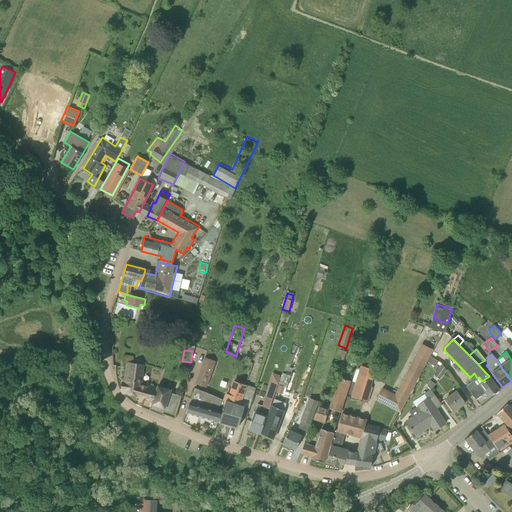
[(437,368),(440,362),(428,355),(425,360),(437,368)]
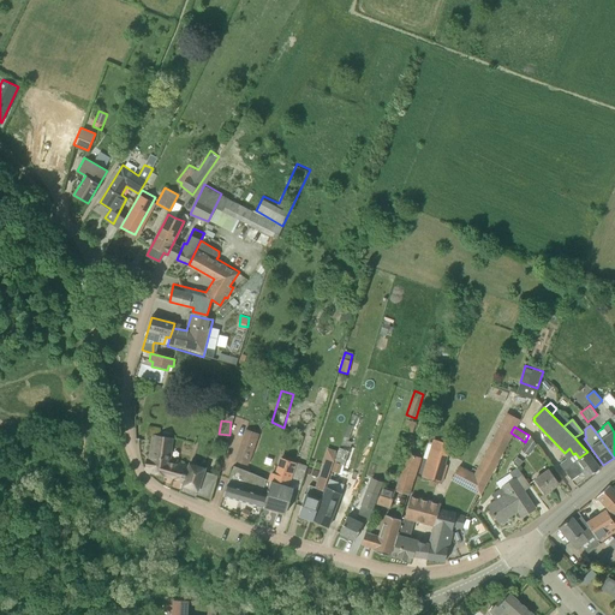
[(248,428),(236,459),(249,463),(261,431),(248,428)]
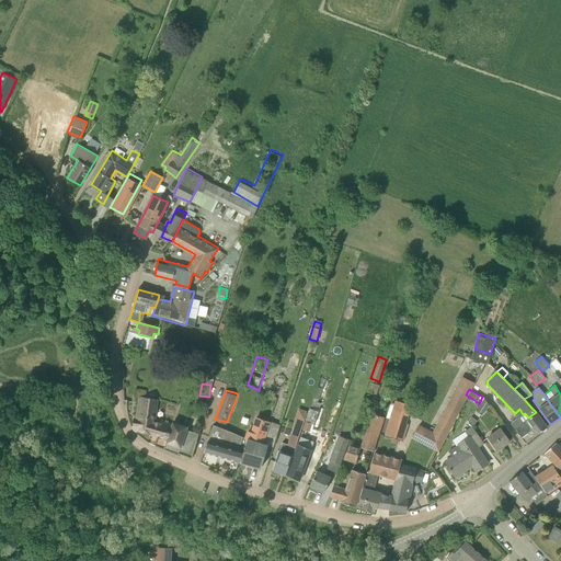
[(156,421),(158,400),(139,397),(135,419),(134,419),(133,428),(135,430),(150,434),(151,432),(159,434),(158,436),(168,439),(164,449),(178,455),(179,453),(191,457),(197,438),(185,435),(189,426),(172,421),(171,424),(161,422),(161,423),(156,421)]
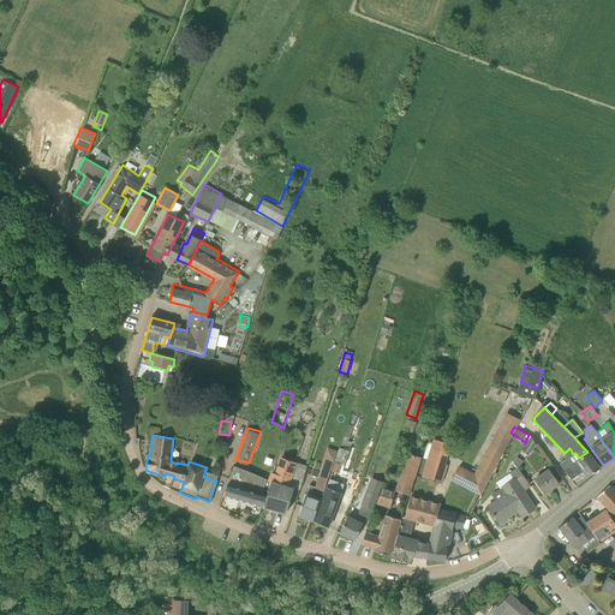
[(340,448),(345,436),(344,435),(340,447),(339,447),(335,457),(327,454),(323,464),(315,487),(309,485),(298,515),(314,520),(340,448)]
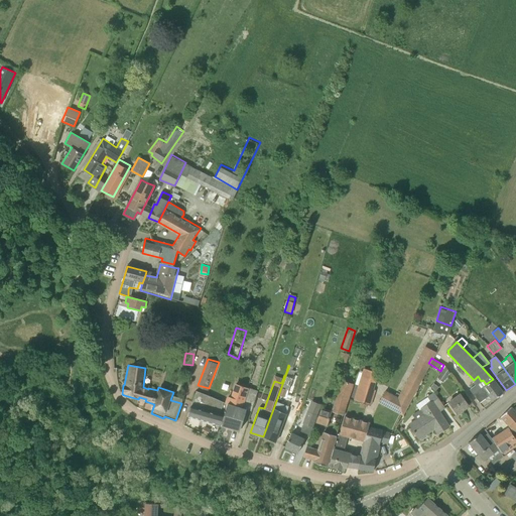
[(290,398),(291,395),(287,393),(288,390),(294,371),(290,369),(291,366),(289,366),(285,376),(263,436),(275,441),(286,413),(283,412),(286,405),(288,398),(290,398)]
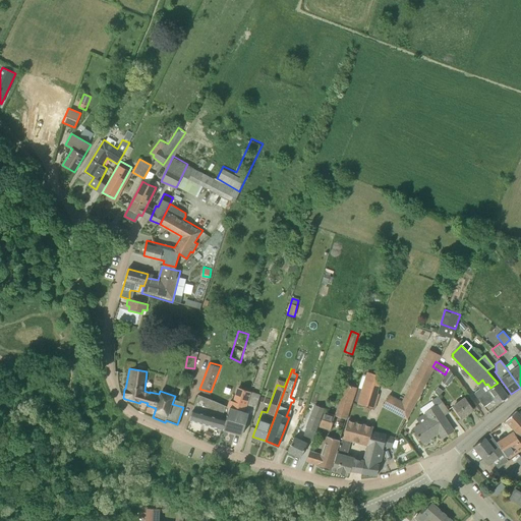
[(447,387),(454,377),(449,369),(441,382),(447,387)]
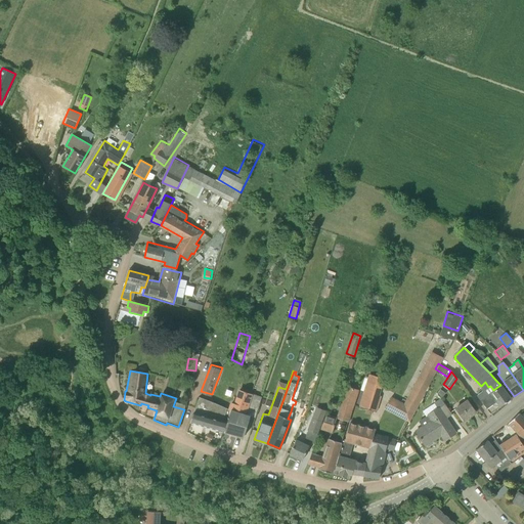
[(373,411),(384,379),(368,375),(358,406),(373,411)]
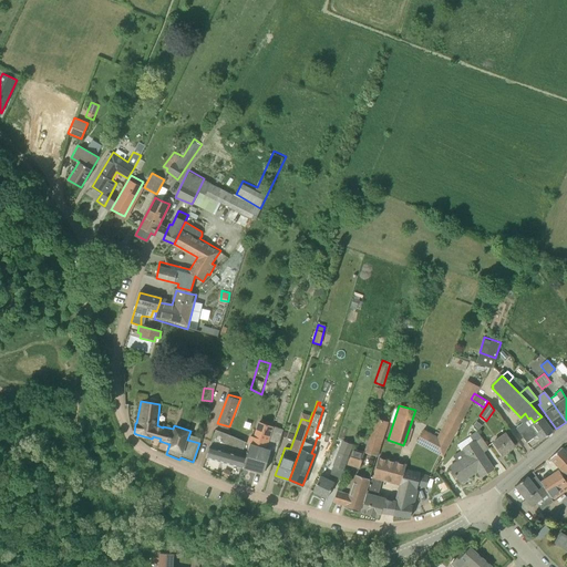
[(542,439),(553,431),(542,416),(534,422),(532,424),(542,439)]
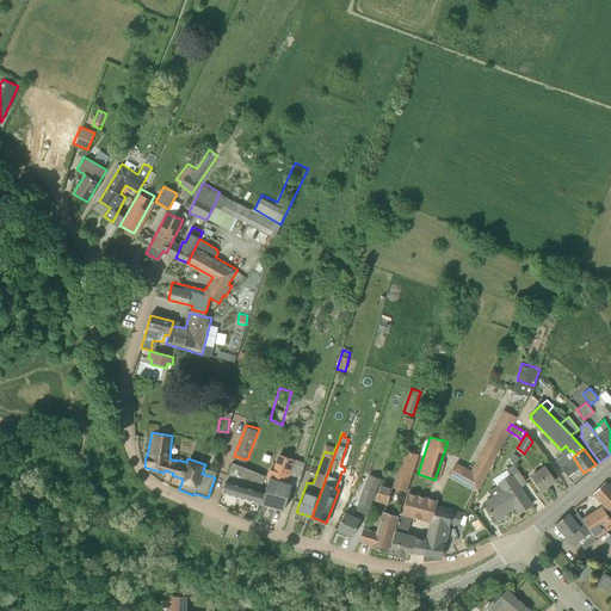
[(269,471),(272,473),(272,470),(290,476),(296,457),(296,456),(281,450),(275,466),(271,464),(269,471)]
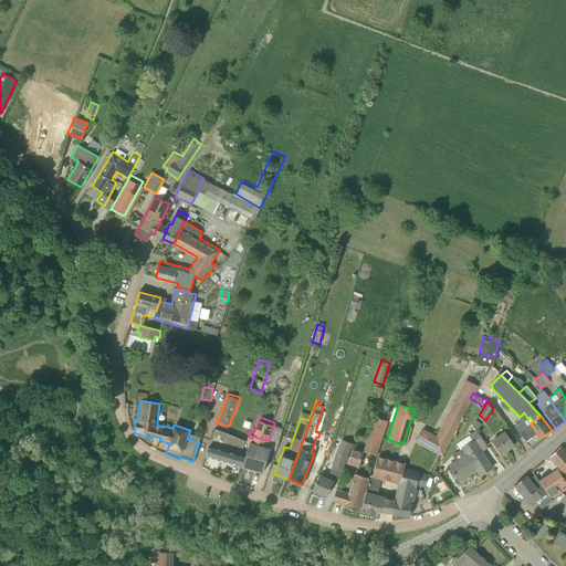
[(376,456),(386,420),(374,417),(364,452),(376,456)]
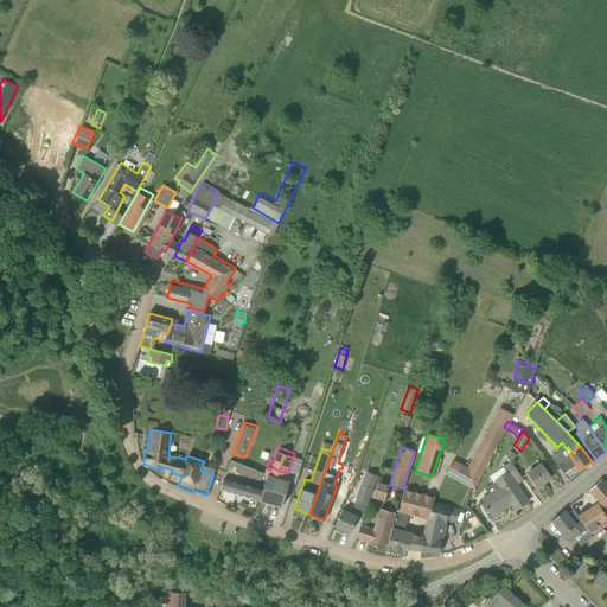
[(510,461),(511,461),(516,455),(510,451),(506,455),(510,461)]
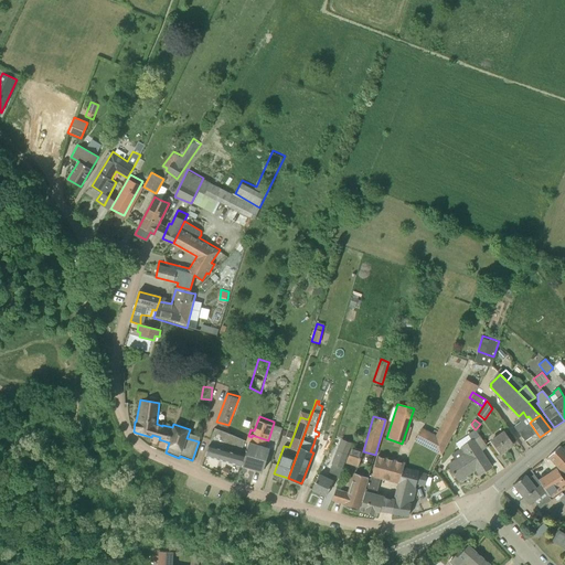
[(268,440),(253,436),(251,439),(246,455),(243,466),(266,472),(273,448),(275,449),(284,426),(274,423),(268,440)]
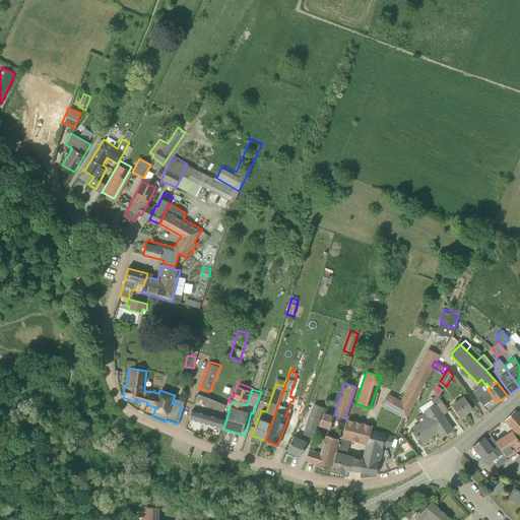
[(486,410),(497,402),(488,389),(485,390),(476,397),(486,410)]
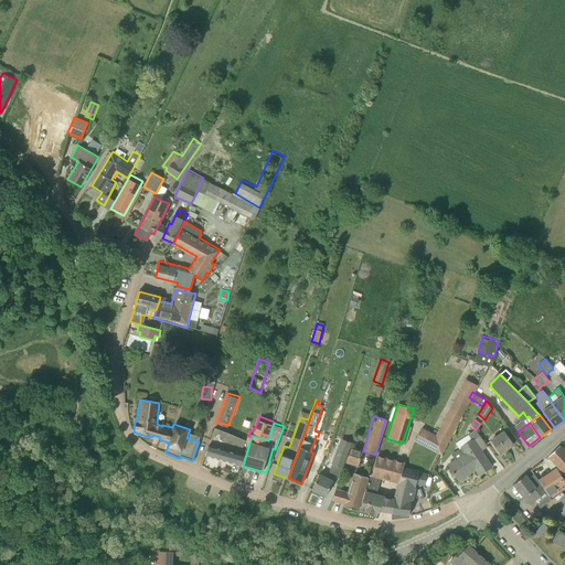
[(241,439),(228,433),(226,432),(214,427),(205,455),(243,466),(246,455),(251,439),(243,437),(242,436),(241,439)]
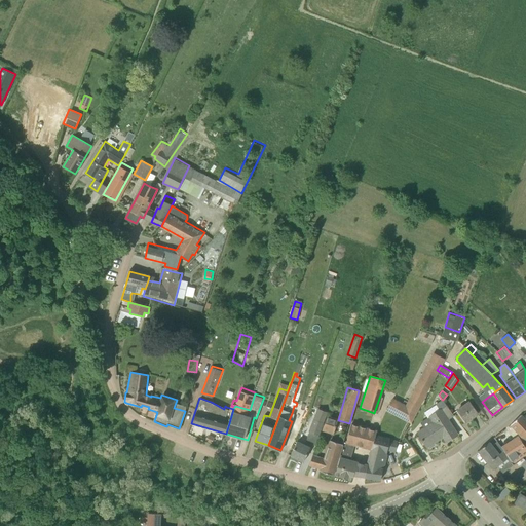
[(440,409),(440,410),(446,406),(443,400),(442,400),(436,404),(439,409),(440,409)]
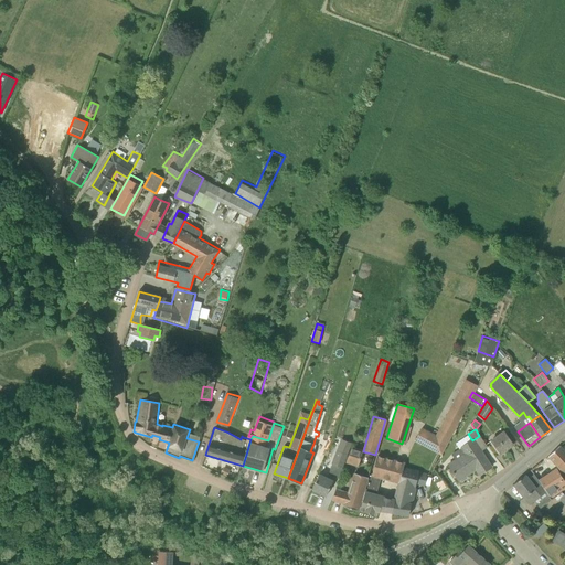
[(500,452),(513,444),(503,430),(491,439),(500,452)]
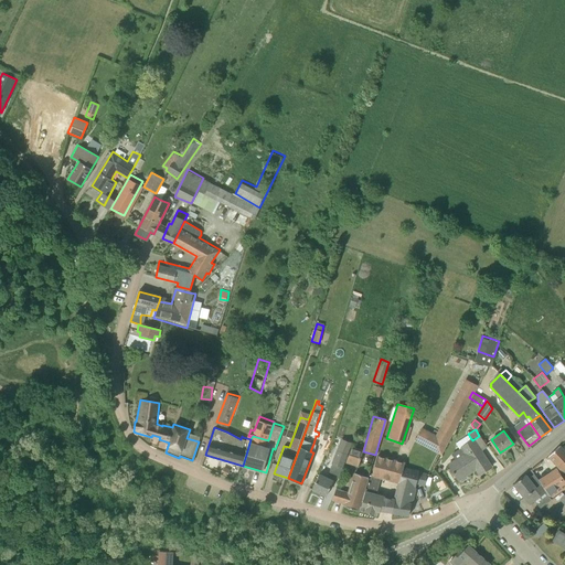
[(491,467),(472,440),(472,439),(471,439),(460,447),(460,448),(451,455),(455,459),(448,464),(458,480),(470,472),(469,470),(473,467),(479,475),(491,467)]
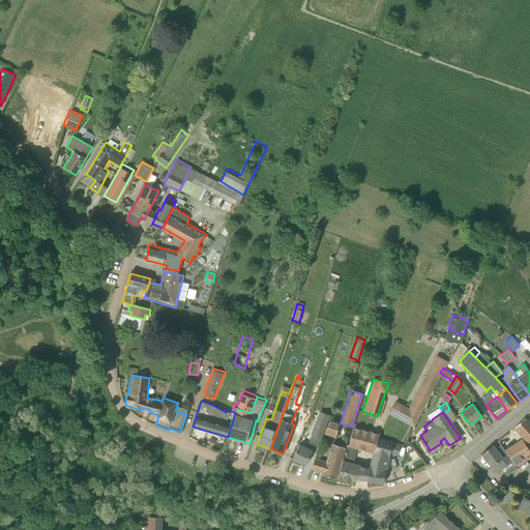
[(317,448),(328,418),(319,415),(316,423),(315,422),(310,435),(311,436),(307,445),(317,448)]
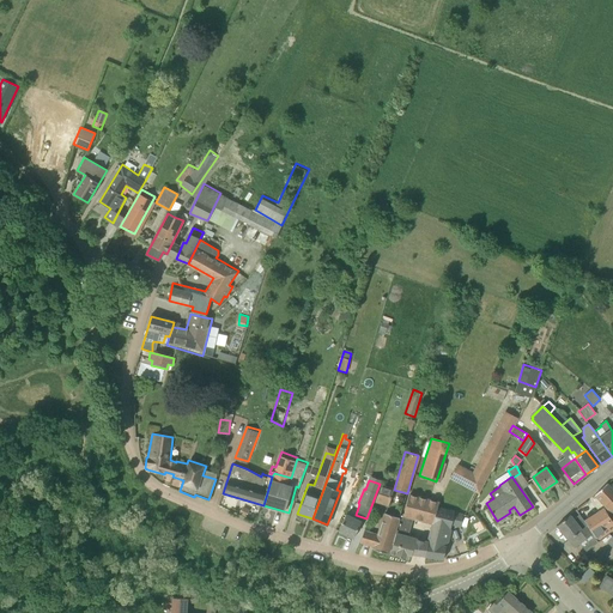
[(388,507),(394,489),(380,484),(375,502),(388,507)]
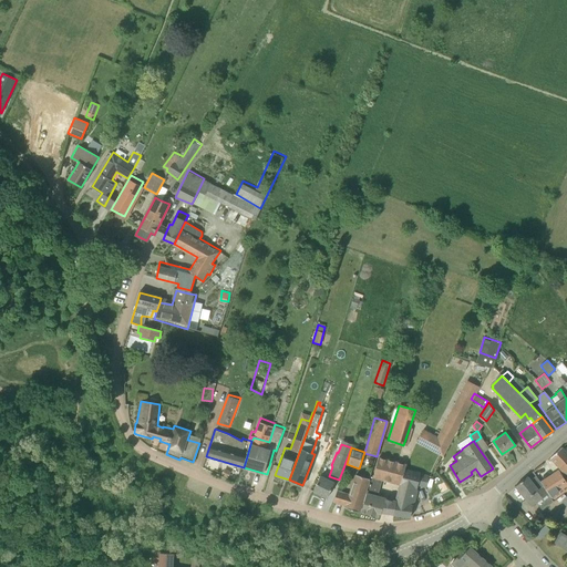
[(566,453),(562,447),(550,457),(562,470),(559,471),(558,470),(540,481),(543,485),(548,493),(553,501),(565,493),(566,491),(566,476),(564,478),(563,477),(565,475),(566,473),(566,453)]
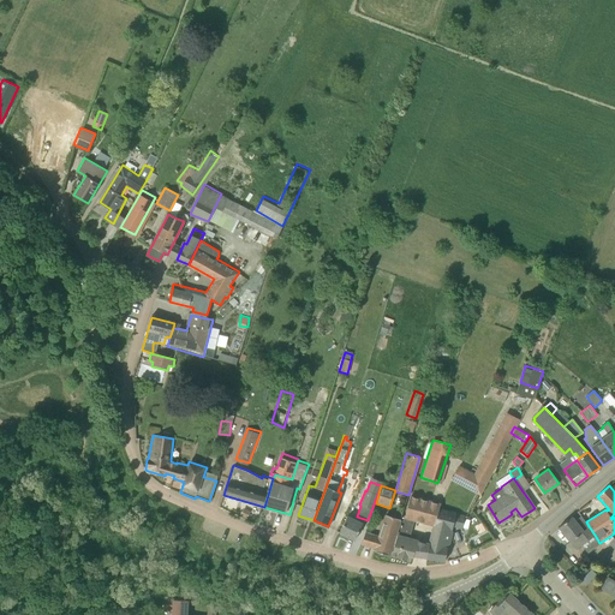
[(428,557),(442,508),(440,508),(441,503),(411,495),(404,519),(399,532),(398,532),(398,533),(392,555),(396,556),(396,557),(407,560),(408,556),(413,557),(413,556),(428,557)]
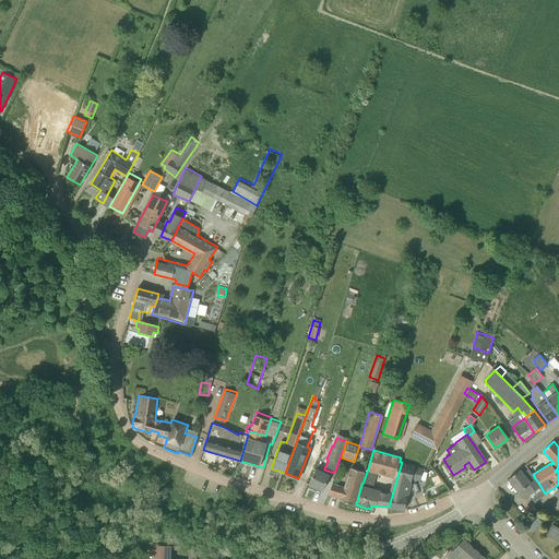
[(419,480),(423,468),(414,466),(414,465),(402,462),(389,507),(404,509),(407,498),(407,499),(412,484),(411,483),(412,478),(419,480)]
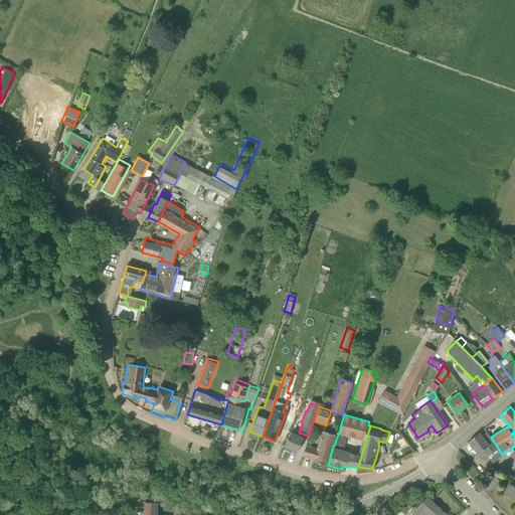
[(482,436),(478,431),(466,441),(482,461),(487,457),(491,463),(502,456),(486,432),(482,436)]
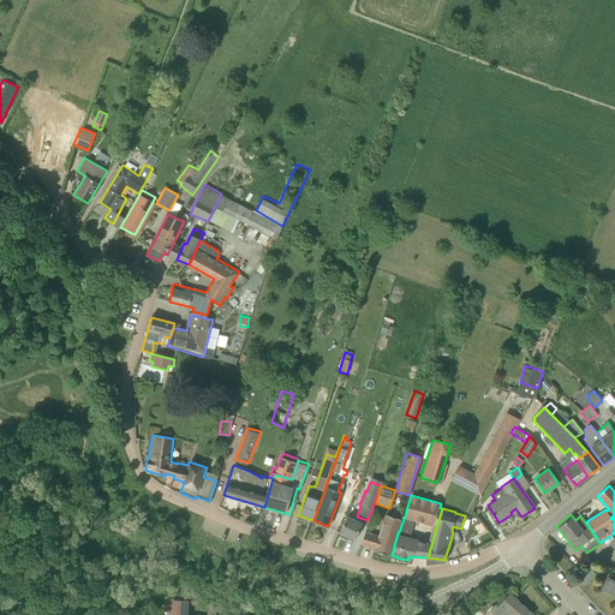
[(354,541),(363,523),(348,515),(339,533),(354,541)]
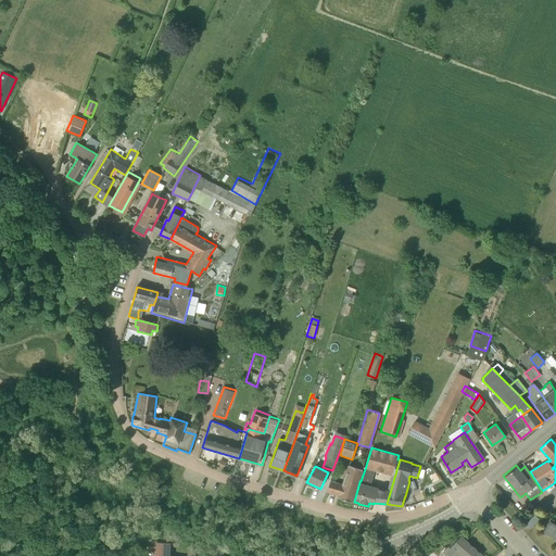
[(352,502),(362,470),(349,466),(342,484),(331,481),(327,491),(341,495),(340,498),(352,502)]
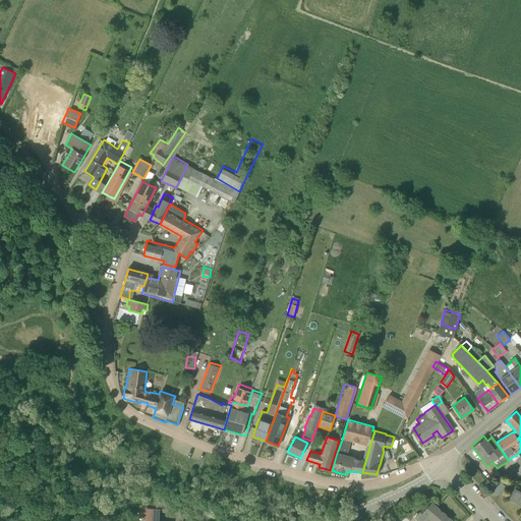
[(520,491),(516,488),(511,499),(520,505),(520,491)]
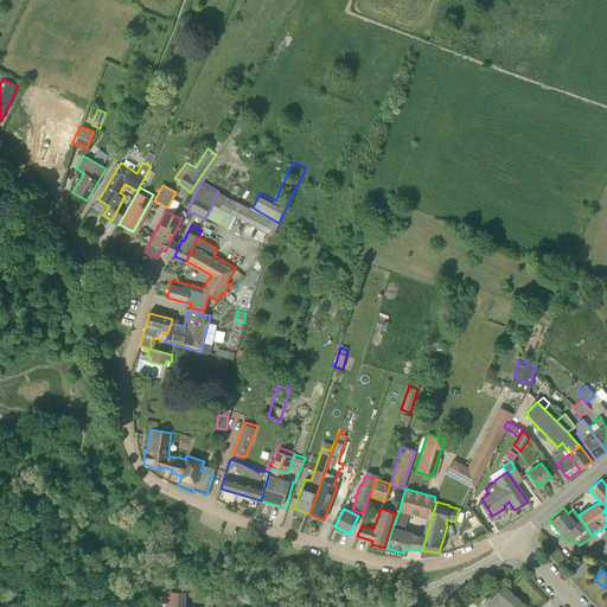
[(525,606),(526,606),(503,587),(496,595),(493,593),(485,601),(491,606),(525,606)]
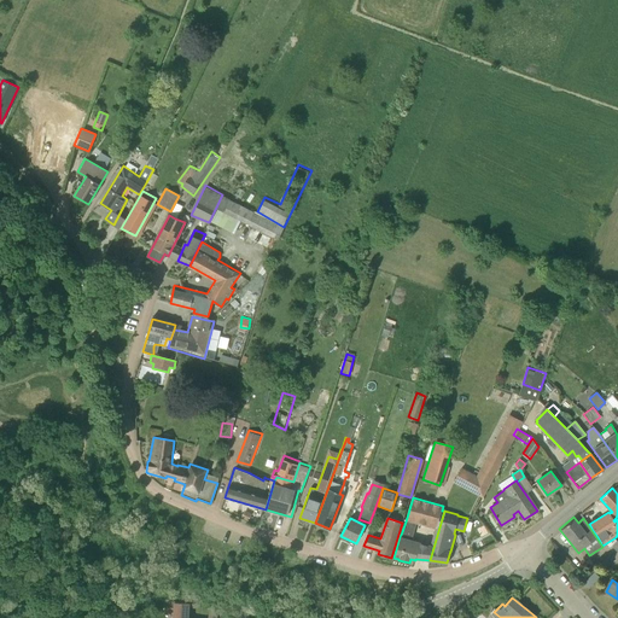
[(216,617),(219,606),(205,604),(174,602),(167,600),(164,606),(163,606),(162,612),(174,614),(173,617),(216,617)]
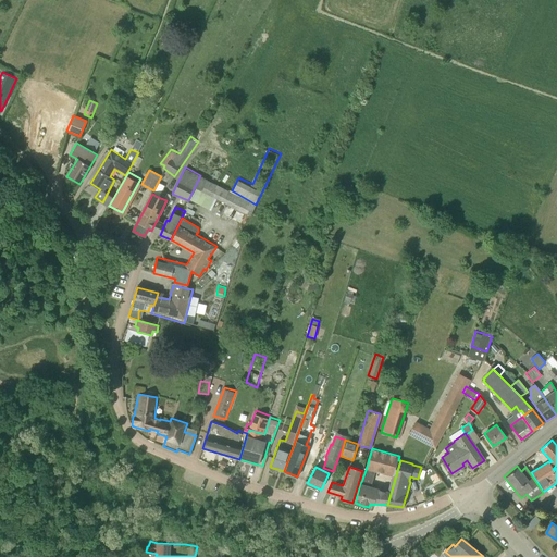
[(220,556),(221,556),(224,545),(215,542),(212,555),(220,556)]
